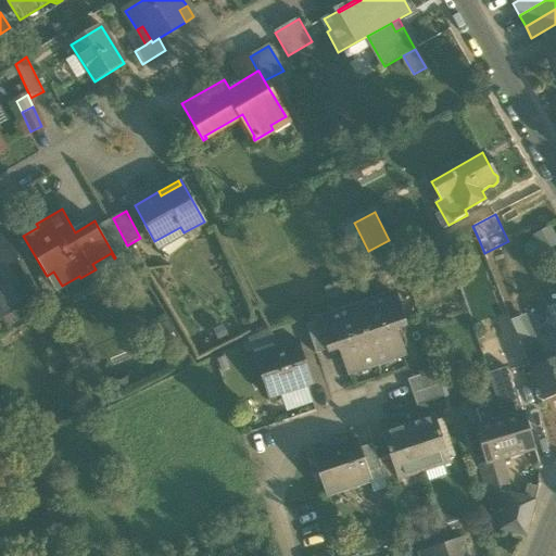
[(125,247),(127,245),(113,218),(110,220),(125,247)]
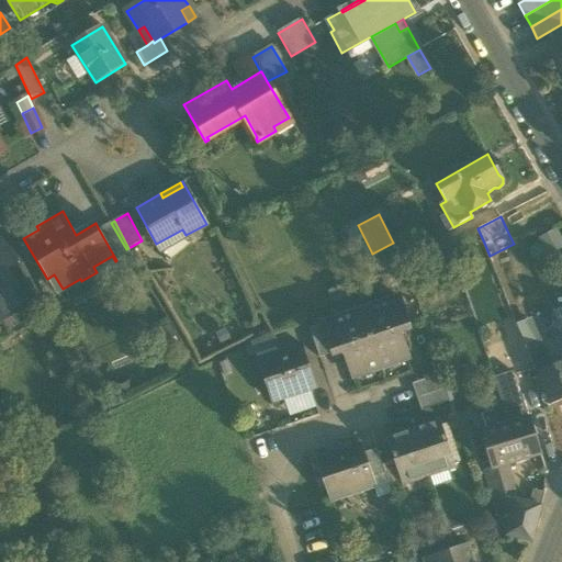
[(128,253),(126,249),(111,223),(110,223),(99,229),(116,260),(128,253)]
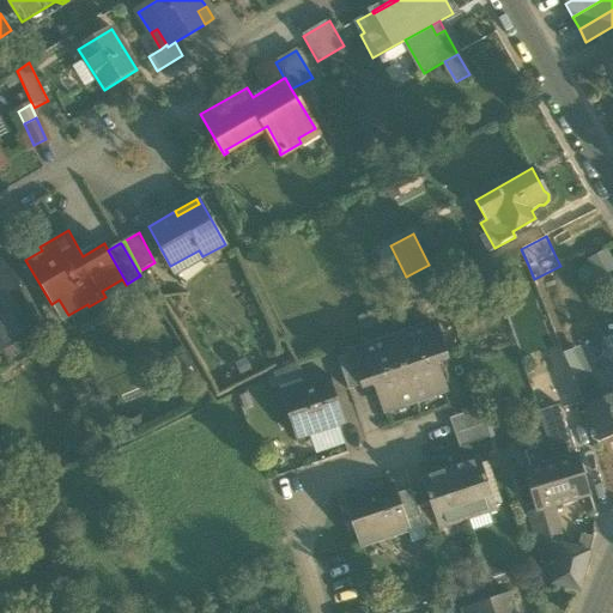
[(199,250),(170,266),(174,273),(202,256),(199,250)]
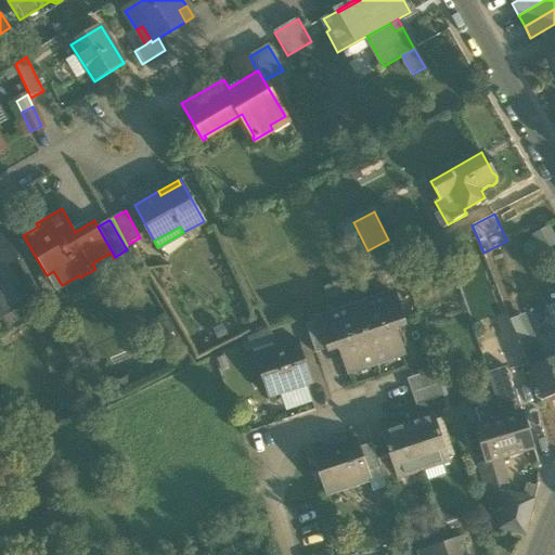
[(0,231),(0,258),(3,265),(17,256),(3,230),(0,231)]
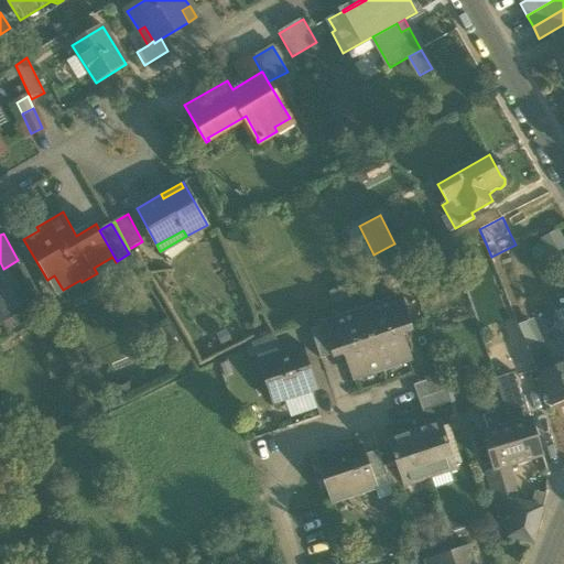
[(94,268),(97,273),(116,262),(112,257),(94,268)]
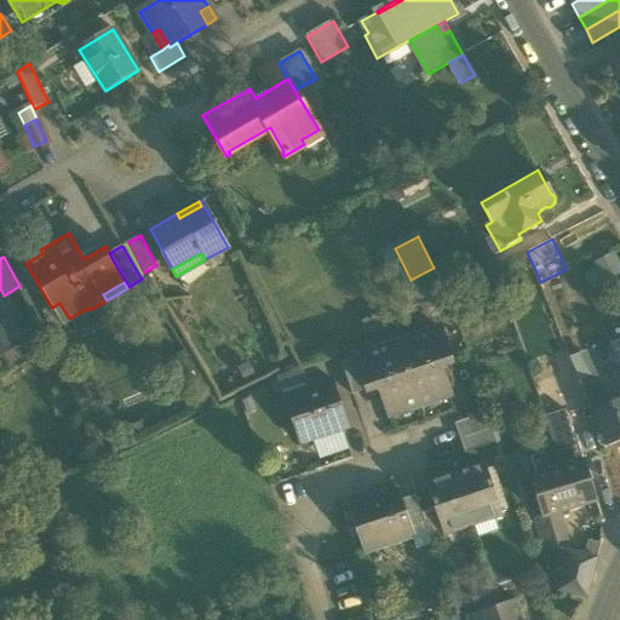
[(0,350),(28,334),(4,296),(0,288),(0,350)]
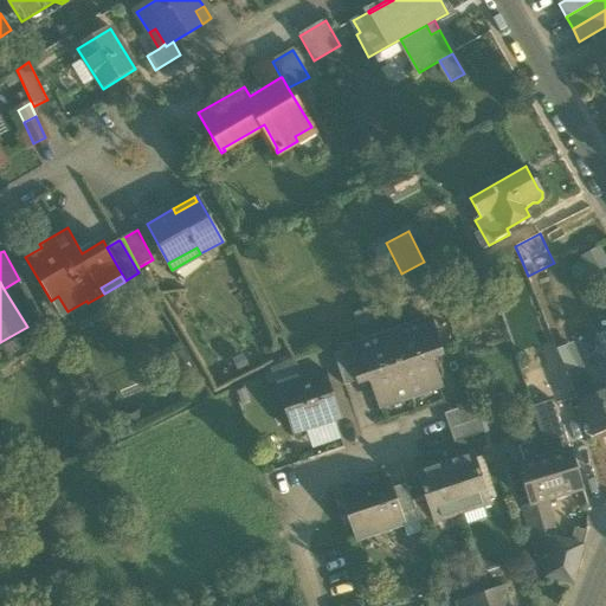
[(58,296),(51,301),(62,318),(88,303),(86,301),(68,311),(58,296)]
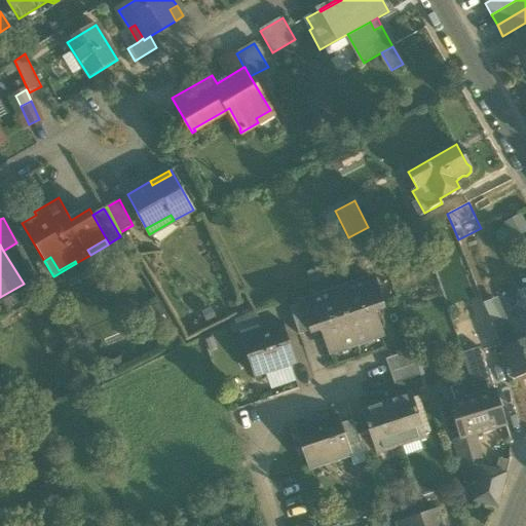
[(307,272),(312,282),(327,274),(322,264),(307,272)]
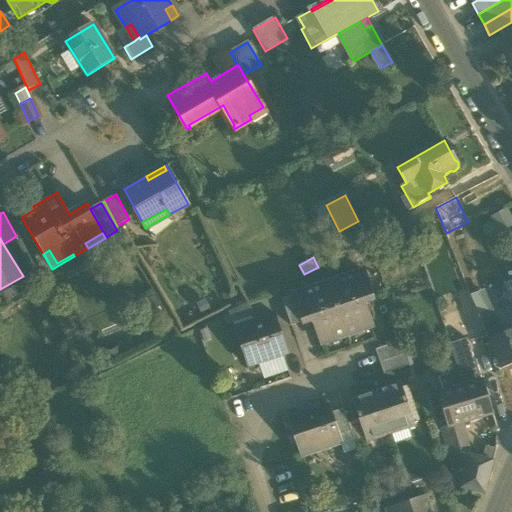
[(363,271),(329,283),(347,334),(371,326),(363,302),(372,299),(363,271)]
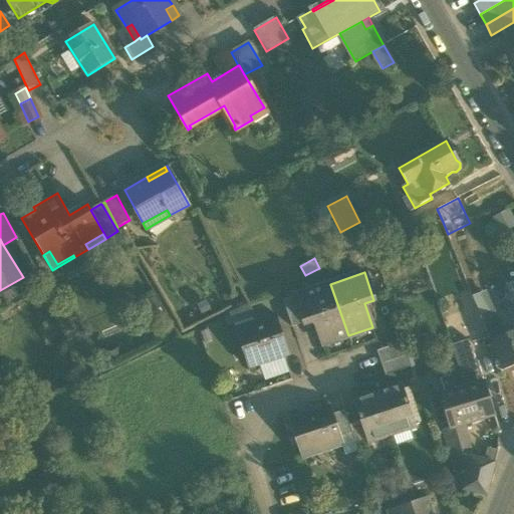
[(513,281),(504,286),(513,306),(513,305),(513,281)]
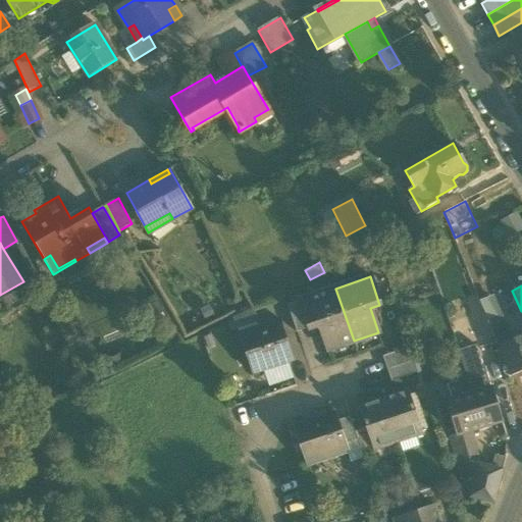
[(328,350),(354,341),(335,289),(301,300),(310,327),(311,328),(320,325),(328,350)]
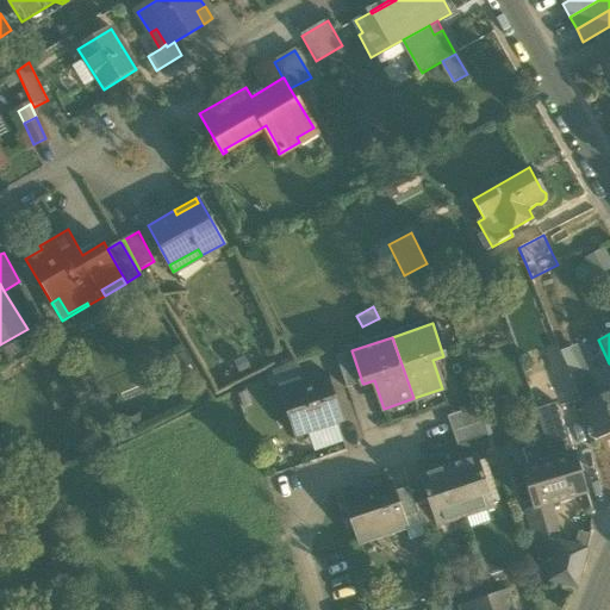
[(336,356),(347,388),(362,383),(352,350),(336,356)]
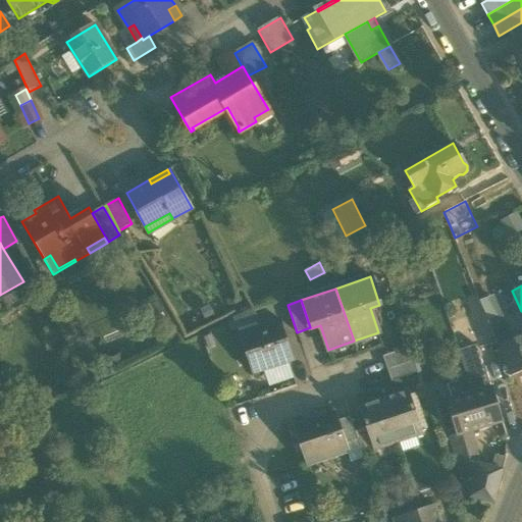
[(489,322),(491,329),(499,326),(497,319),(489,322)]
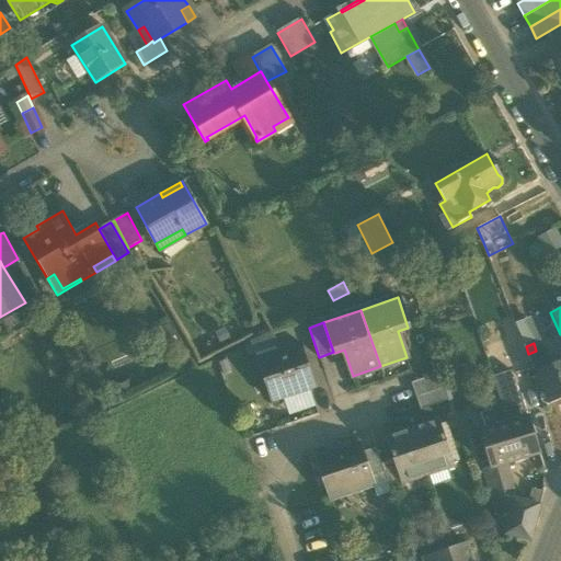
[(258,358),(273,402),(316,388),(300,344),(258,358)]
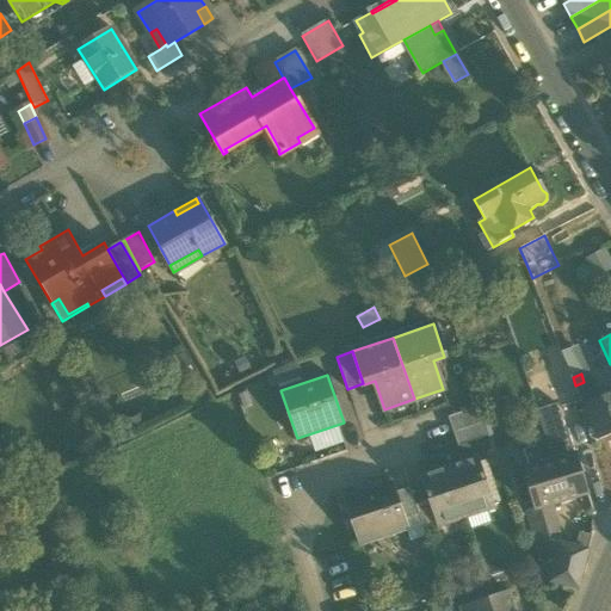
[(575,386),(582,405),(598,399),(590,380),(584,382),(575,386)]
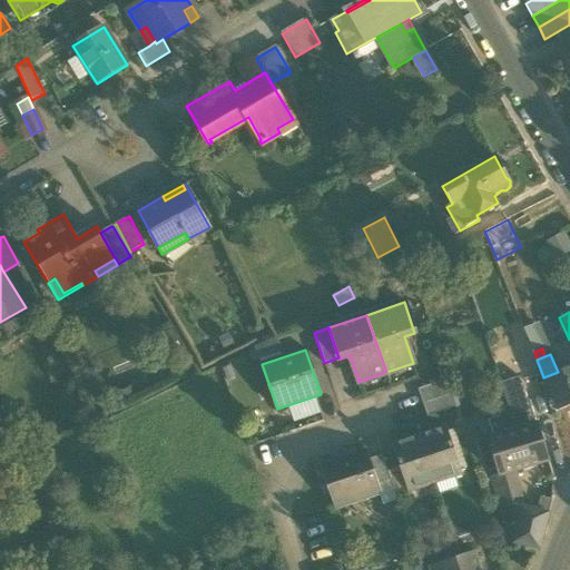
[(569,405),(569,367),(558,372),(543,377),(557,411),(569,405)]
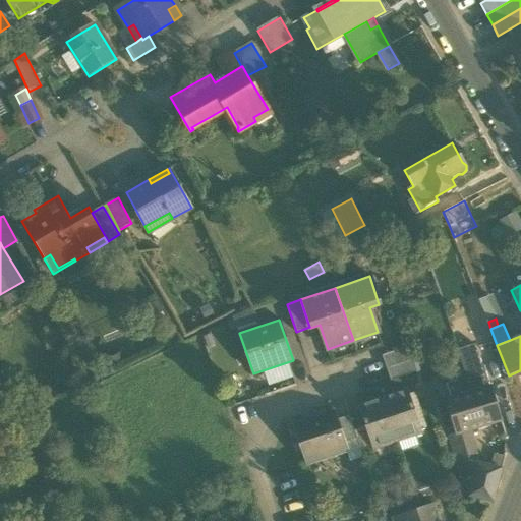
[(382,356),(387,369),(413,360),(408,347),(382,356)]
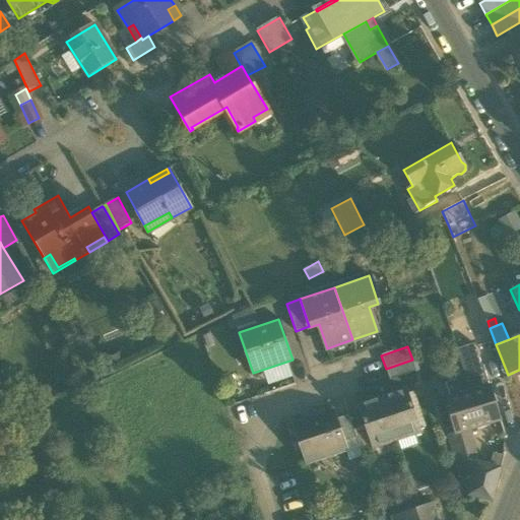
[(457,349),(470,392),(445,400),(455,433),(455,434),(467,430),(482,426),(500,419),(490,387),(489,387),(482,366),(479,367),(473,348),(465,350),(463,347),(457,349)]
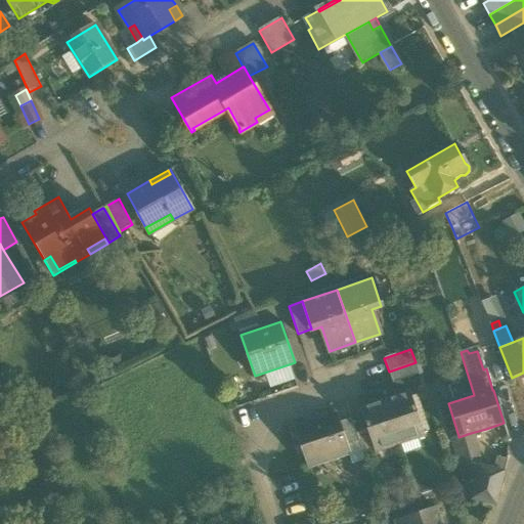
[(419,375),(416,362),(389,372),(393,383),(419,375)]
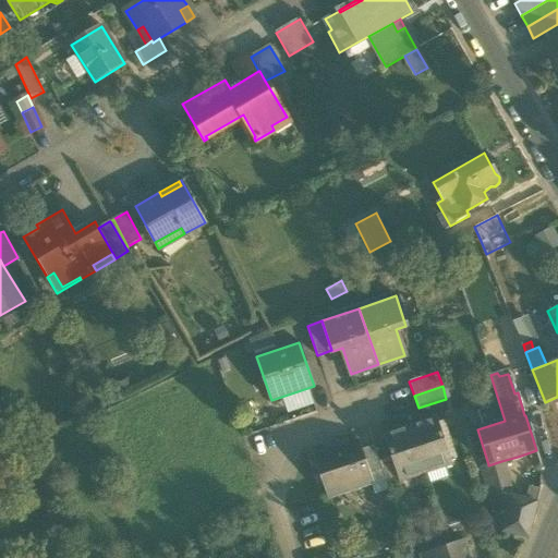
[(417,422),(410,425),(425,472),(452,463),(437,417),(417,424),(417,422)]
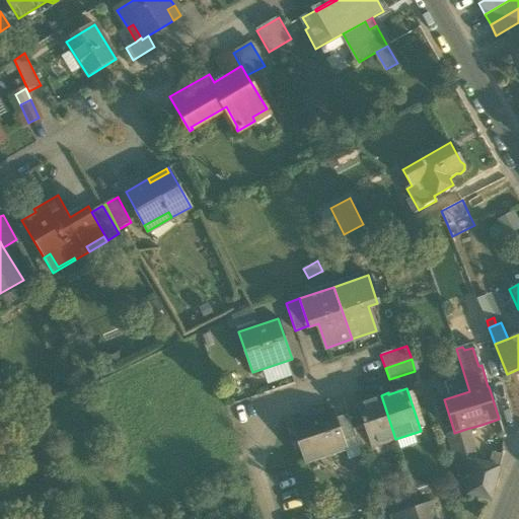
[(373,447),(395,439),(381,395),(374,397),(375,399),(357,405),(363,424),(371,447),(373,447)]
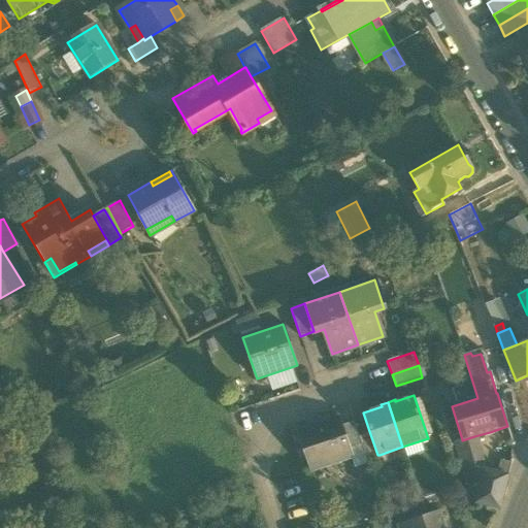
[(298,432),(309,465),(324,460),(325,465),(352,456),(350,450),(341,426),(339,419),(298,432)]
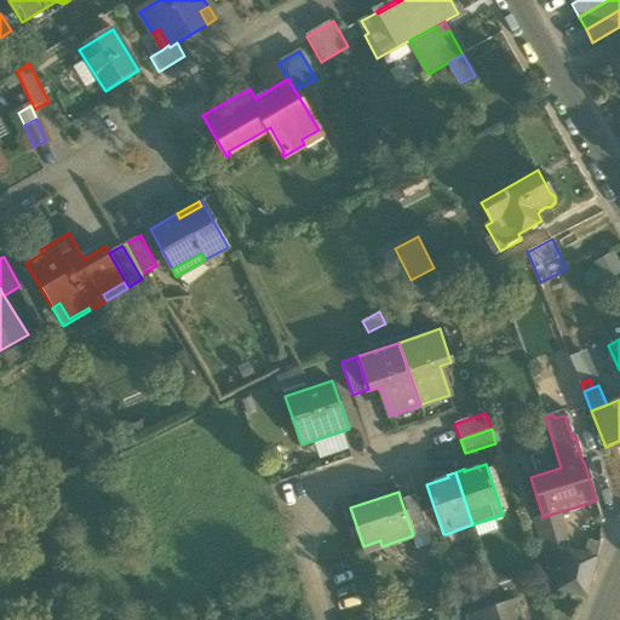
[(434,506),(420,511),(415,495),(401,500),(411,528),(424,523),(431,544),(447,539),(446,534),(443,534),(434,506)]
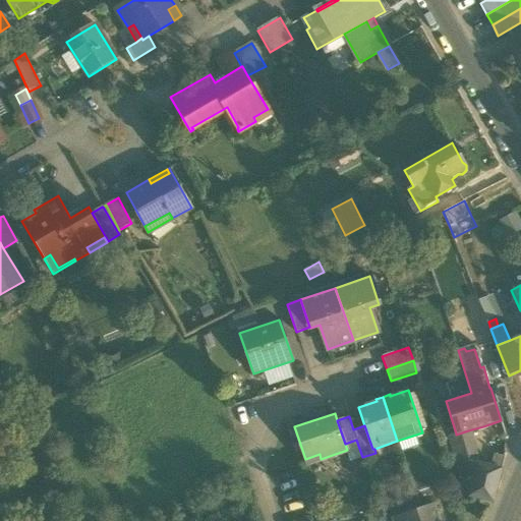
[(464,491),(470,491),(478,463),(479,464),(468,430),(456,435),(456,433),(448,437),(464,491)]
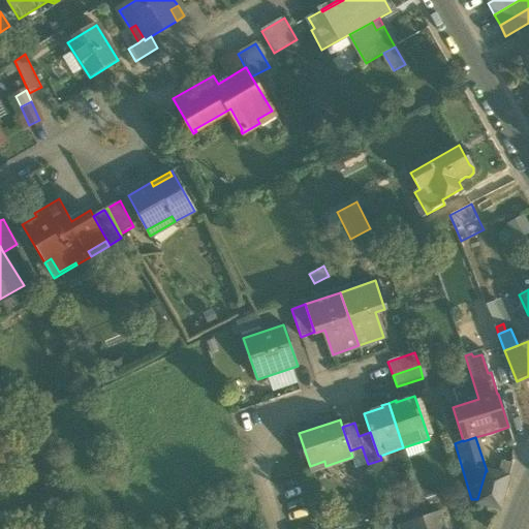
[(311,470),(325,466),(324,461),(310,466),(311,470)]
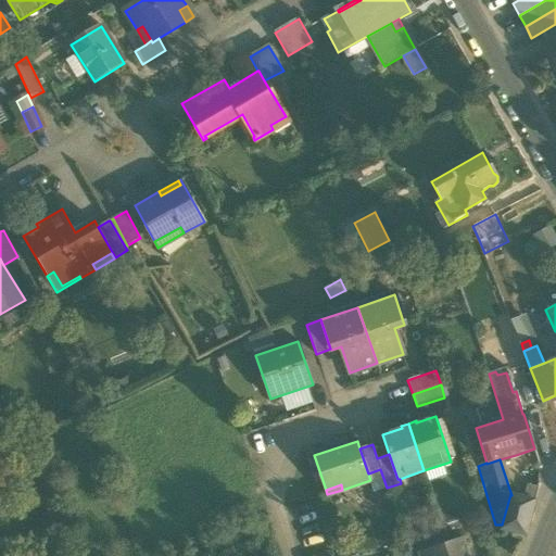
[(501,530),(526,536),(534,501),(512,495),(510,494),(502,525),(501,530)]
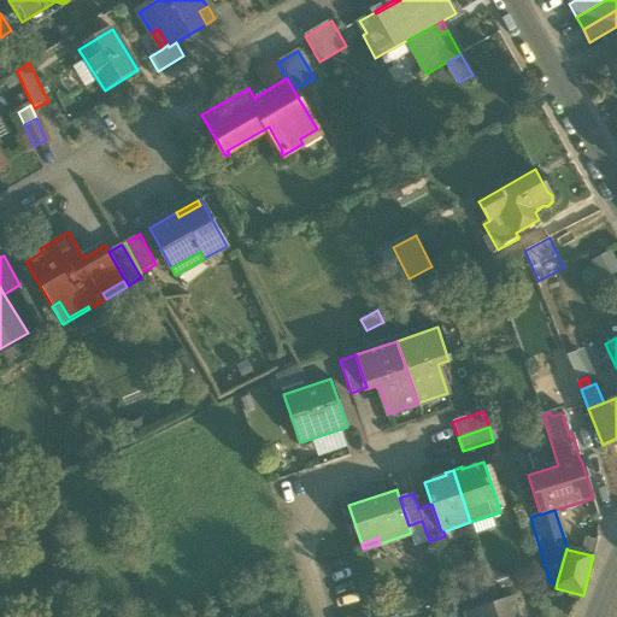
[(476,611),(477,616),(519,616),(513,598),(476,611)]
